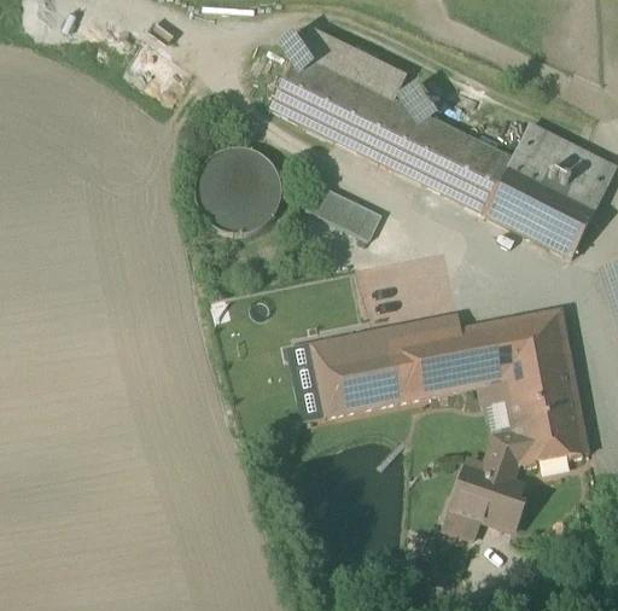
[(307,25),(267,105),(572,259),(614,163),(529,120),(512,153),(400,99),(412,75),(307,25)]
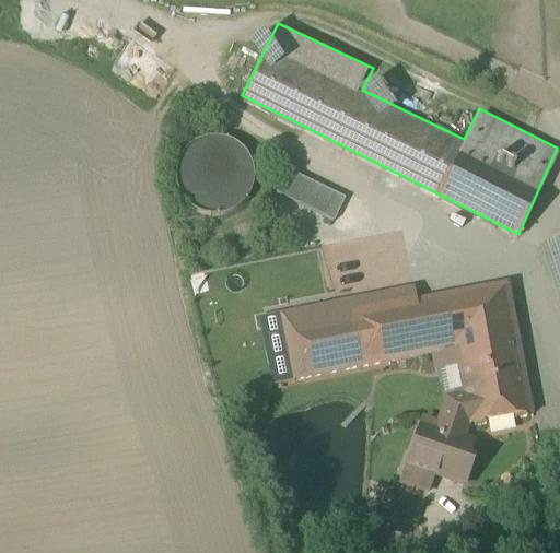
[(231,207),(245,198),(251,189),(253,179),(255,172),(254,163),(248,153),(242,144),(234,138),(221,132),(207,132),(194,138),(185,146),(177,156),(175,168),(176,181),(184,197),(199,208),(217,211),(231,207)]
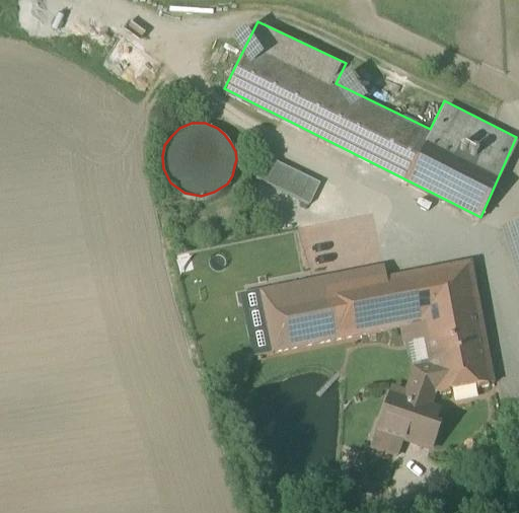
[(255,173),(308,200),(318,179),(266,152),(255,173)]
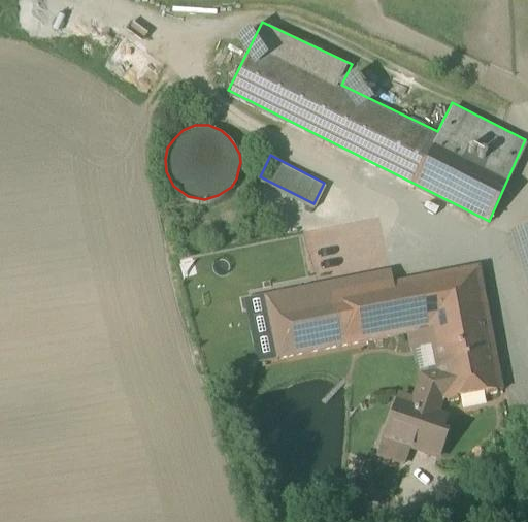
[(527,218),(506,226),(527,288),(527,218)]
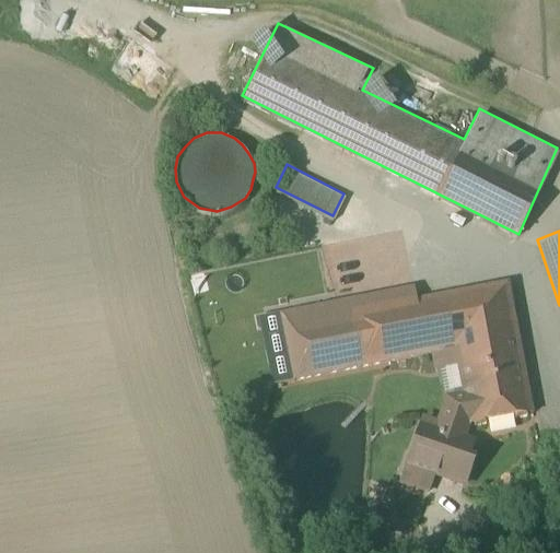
[(415,281),(368,291),(381,361),(431,351),(434,367),(440,366),(444,391),(466,387),(470,421),(533,409),(509,277),(417,294),(415,281)]
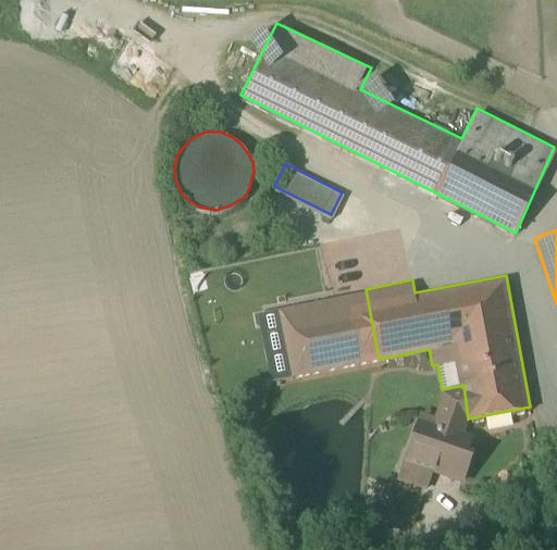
[(366,289),(275,307),(289,376),(379,359),(366,289)]
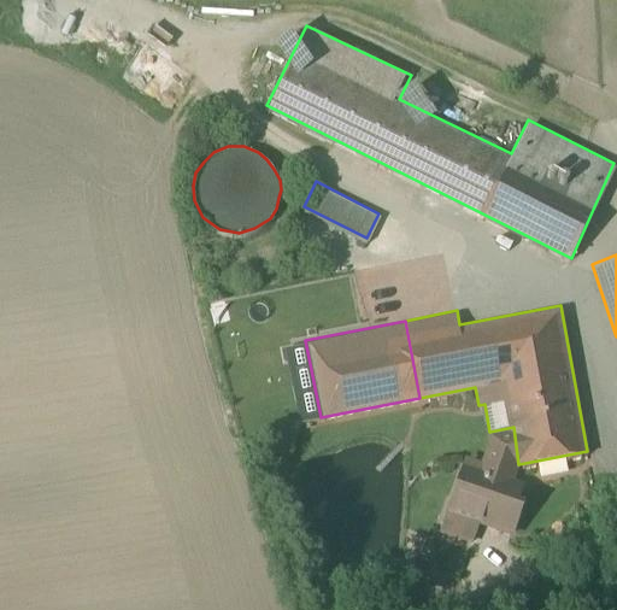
[(477,521),(511,533),(518,509),(513,506),(522,481),(512,479),(518,464),(513,427),(489,432),(481,461),(465,455),(440,528),(471,539),(477,521)]
